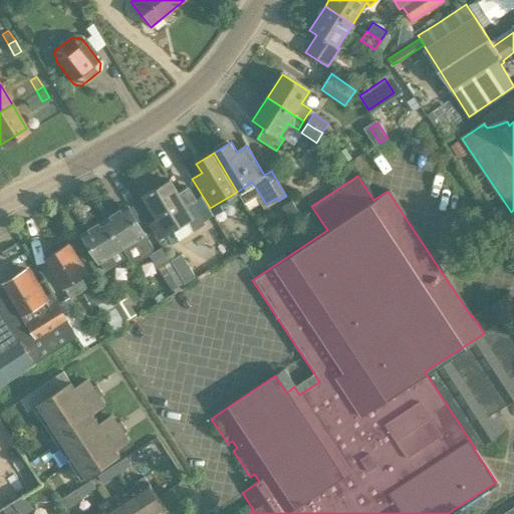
[(180,239),(195,230),(205,223),(193,204),(197,202),(188,188),(176,195),(168,182),(143,198),(158,221),(151,225),(159,239),(174,230),(180,239)]
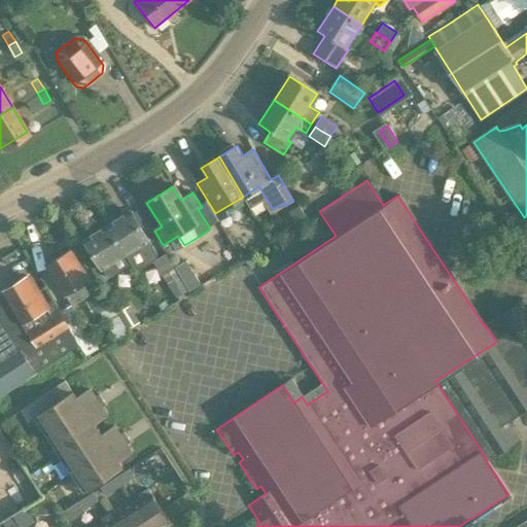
[(107,226),(131,266),(133,270),(138,272),(153,262),(155,256),(130,213),(107,226)]
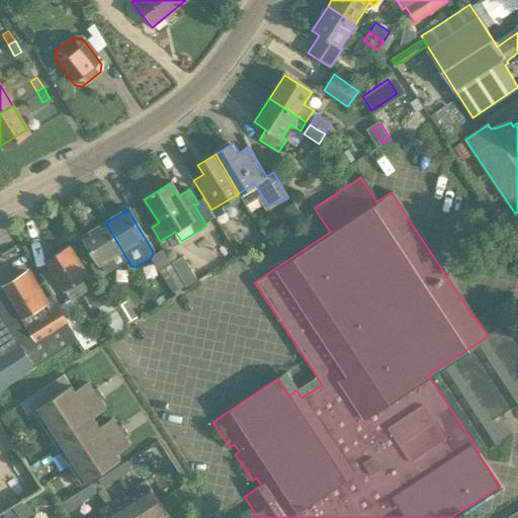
[(105,223),(83,237),(100,266),(101,265),(106,273),(127,260),(105,223)]
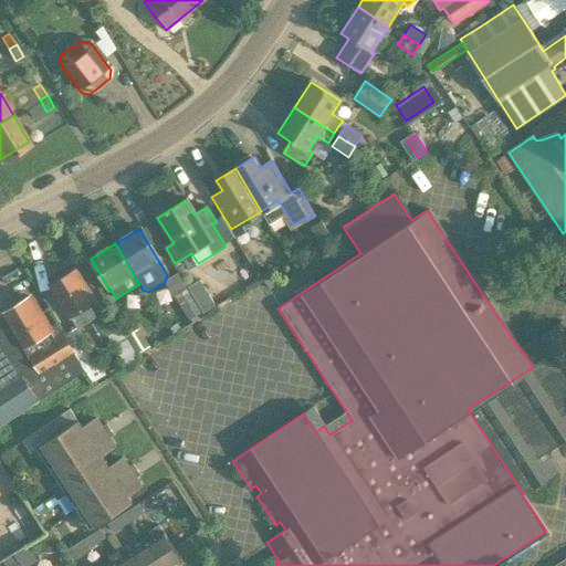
[(63,276),(51,284),(77,327),(96,316),(88,304),(95,301),(76,269),(73,271),(70,269),(64,272),(63,276)]
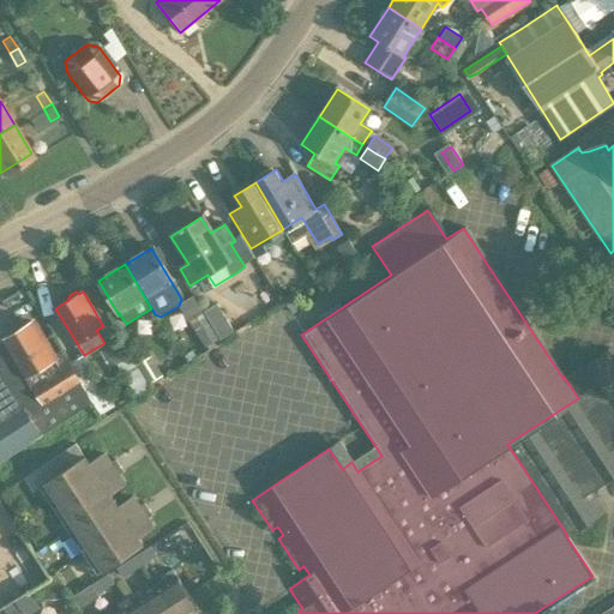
[(217,304),(204,311),(221,338),(233,330),(217,304)]
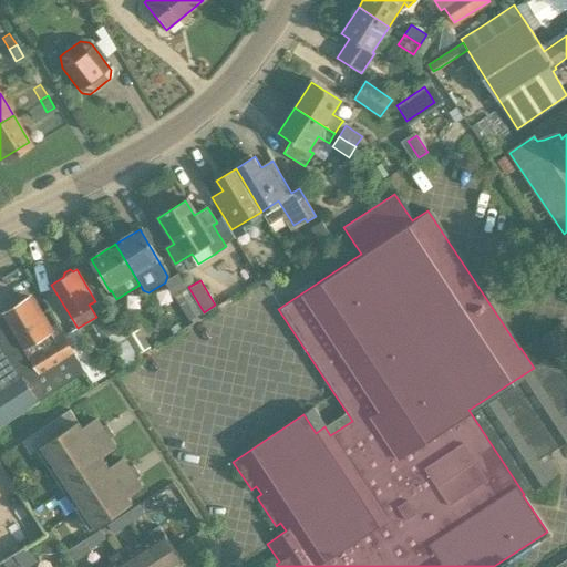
[(187,289),(175,297),(189,319),(202,311),(187,289)]
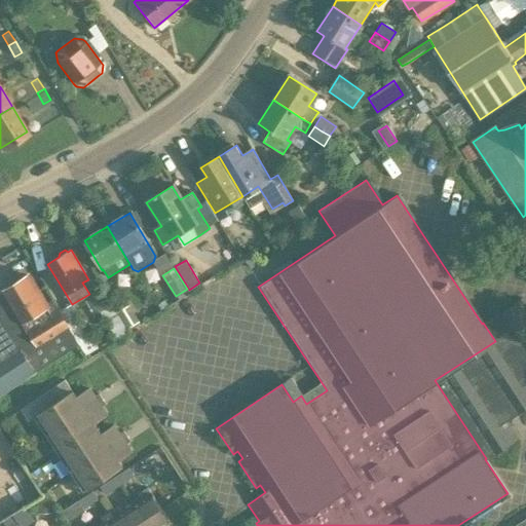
[(6,291),(3,293),(22,325),(23,324),(27,331),(26,332),(36,349),(68,331),(58,312),(50,317),(28,278),(15,286),(11,284),(6,287),(6,291)]
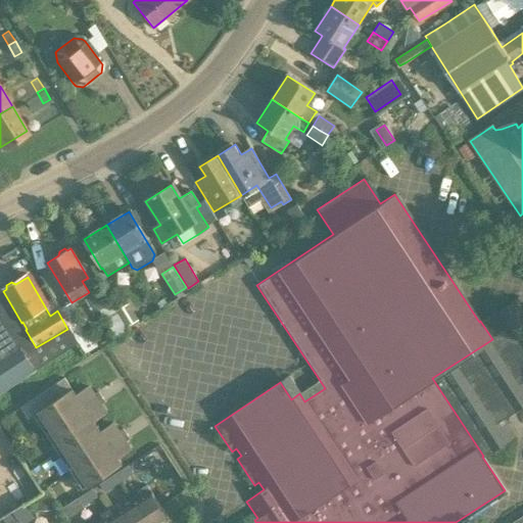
[(103,288),(85,298),(94,313),(99,310),(111,302),(103,288)]
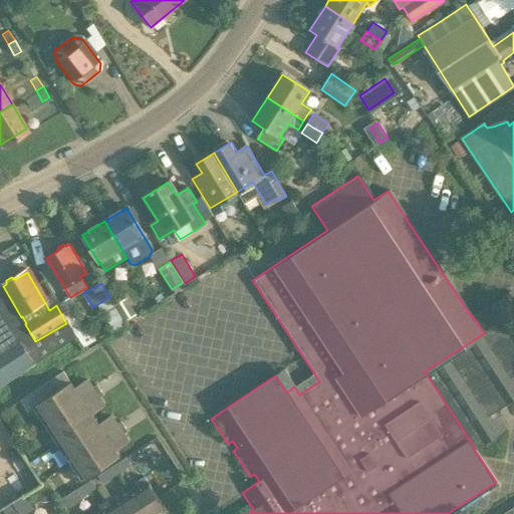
[(0,388),(34,366),(76,339),(69,328),(66,323),(35,341),(25,324),(26,323),(22,316),(21,317),(3,286),(0,287),(0,388)]
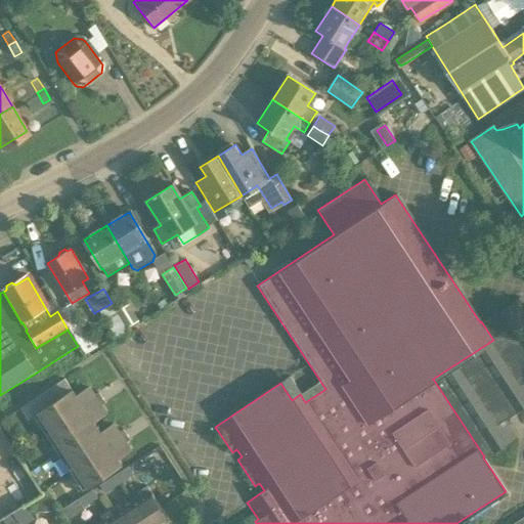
[(523,305),(519,297),(481,321),(493,340),(433,379),(484,456),(513,437),(501,421),(523,405),(523,305)]
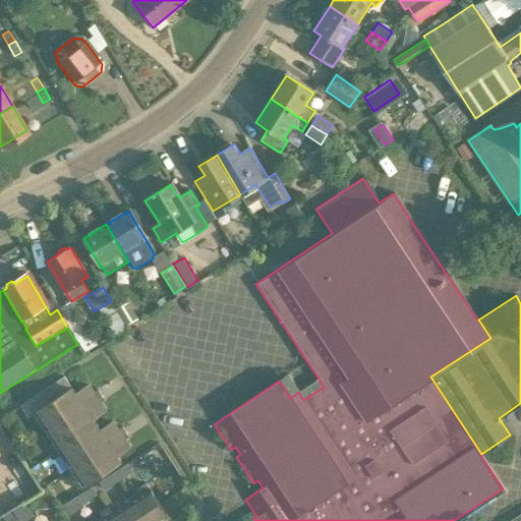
[(97,345),(71,302),(58,309),(67,328),(70,333),(77,344),(82,353),(97,345)]
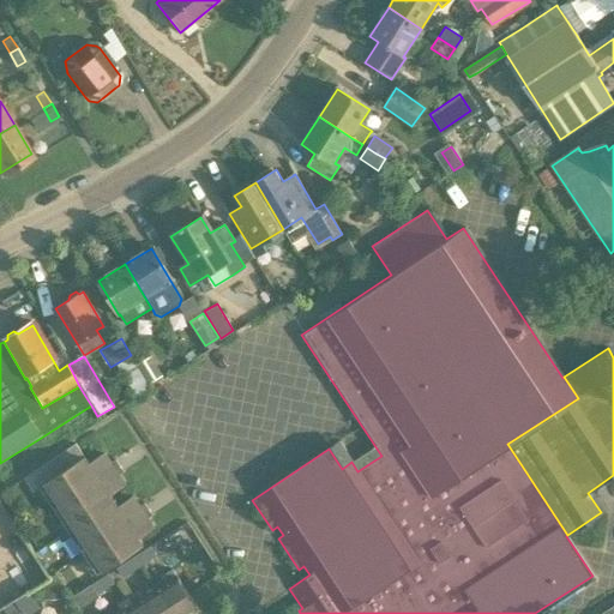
[(137,365),(148,384),(162,375),(151,356),(137,365)]
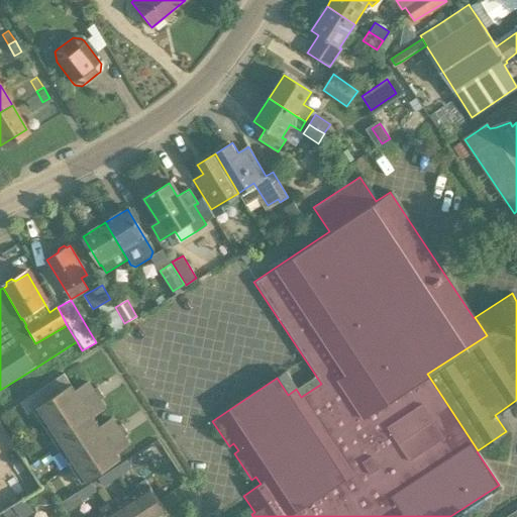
[(28,413),(36,407),(71,384),(64,373),(21,401),(28,413)]
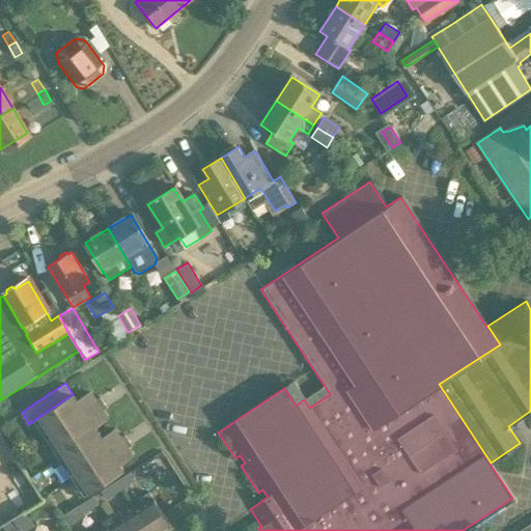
[(73,394),(37,418),(51,437),(103,402),(100,398),(96,400),(90,391),(77,400),(73,394)]
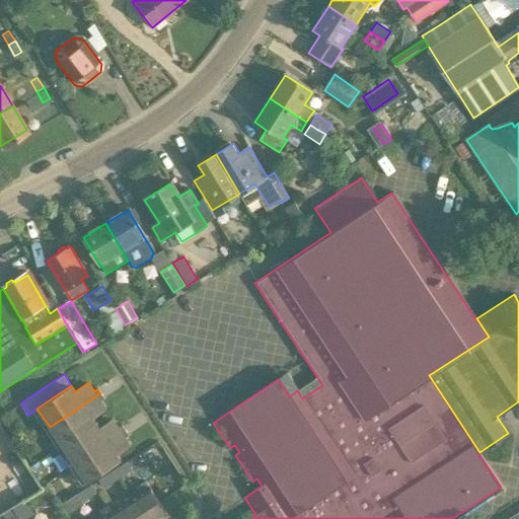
[(100,393),(50,427),(62,445),(95,423),(92,418),(105,409),(99,400),(102,398),(100,393)]
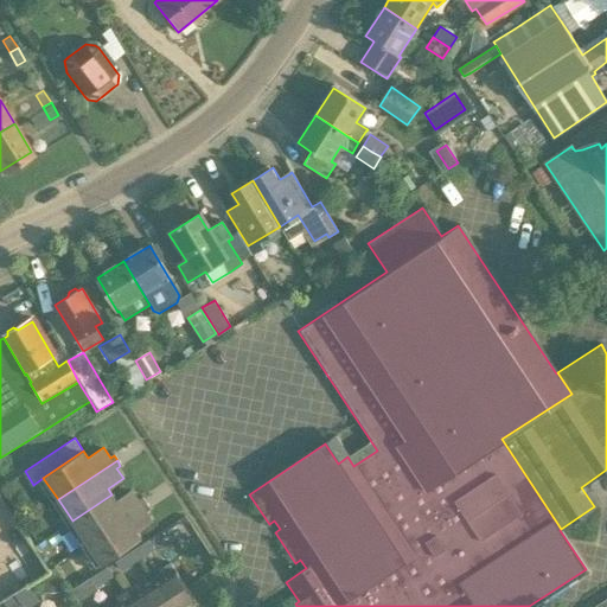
[(112,494),(72,521),(87,542),(146,503),(141,498),(138,500),(132,490),(116,500),(112,494)]
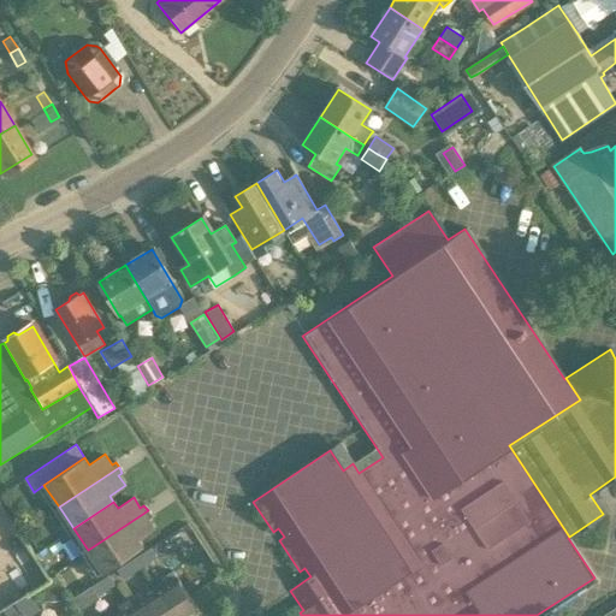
[(148,510),(88,550),(102,573),(143,545),(138,539),(154,528),(148,519),(152,516),(148,510)]
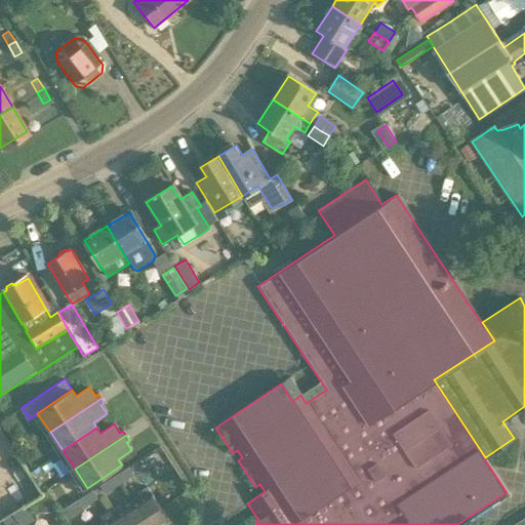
[(114,476),(119,485),(133,475),(128,467),(114,476)]
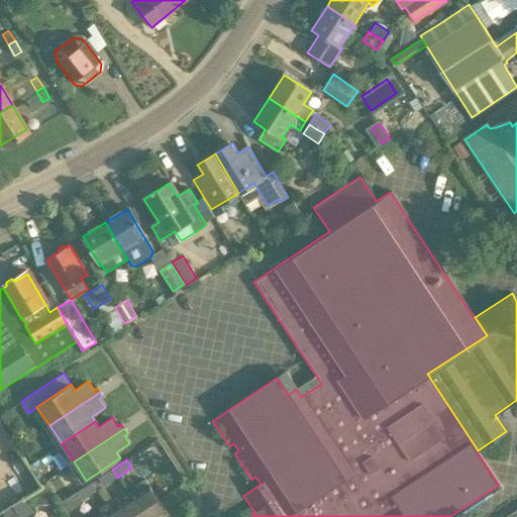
[(103,487),(117,478),(112,469),(97,478),(103,487)]
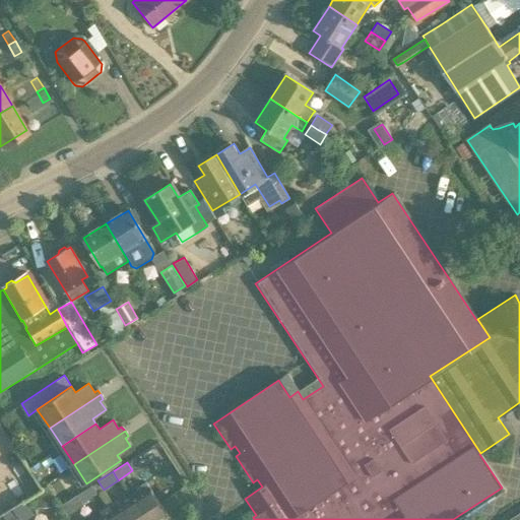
[(130,499),(142,519),(163,519),(169,517),(149,488),(148,488),(145,482),(137,488),(140,493),(130,499)]
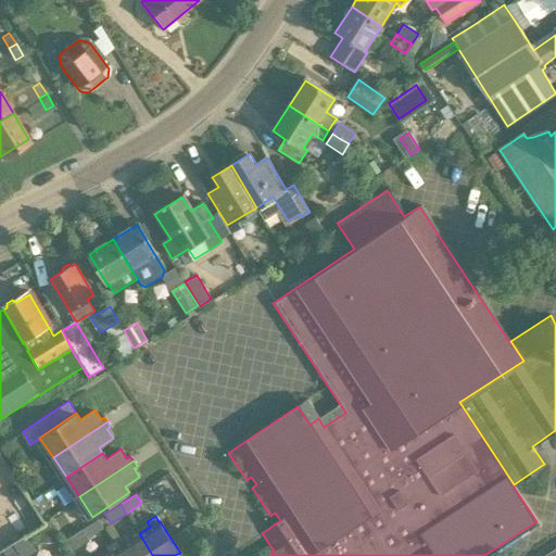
[(81,529),(88,538),(104,528),(98,518),(81,529)]
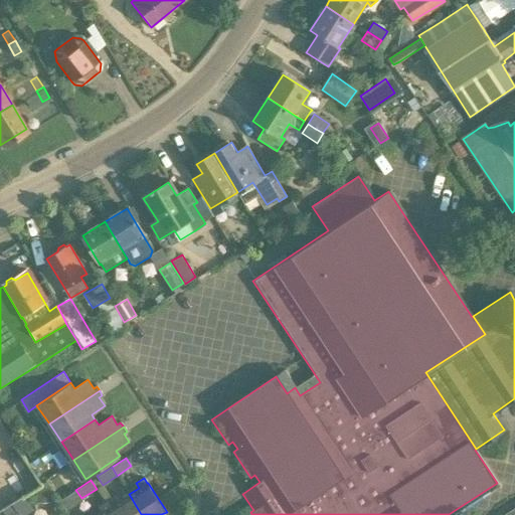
[(116,496),(108,501),(116,514),(141,514),(129,494),(119,501),(116,496)]
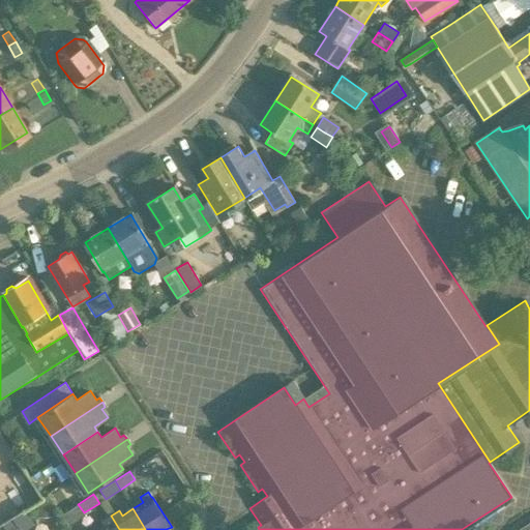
[(76,521),(68,510),(61,514),(68,525),(76,521)]
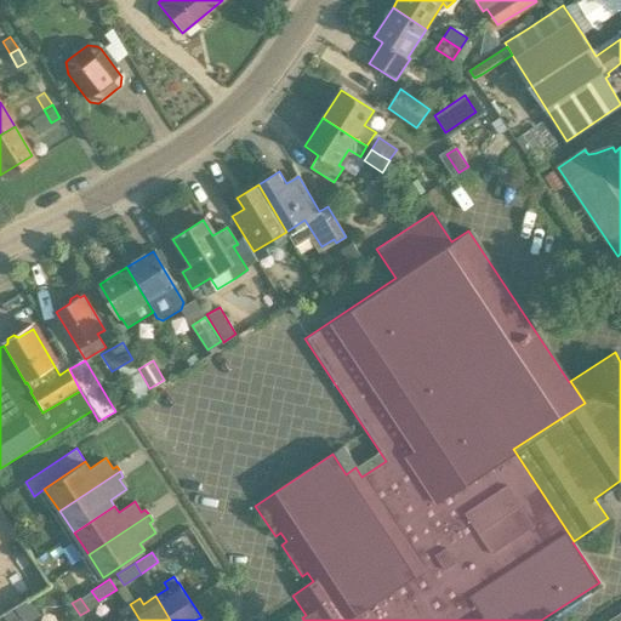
[(140,620),(130,604),(120,610),(124,616),(115,620),(140,620)]
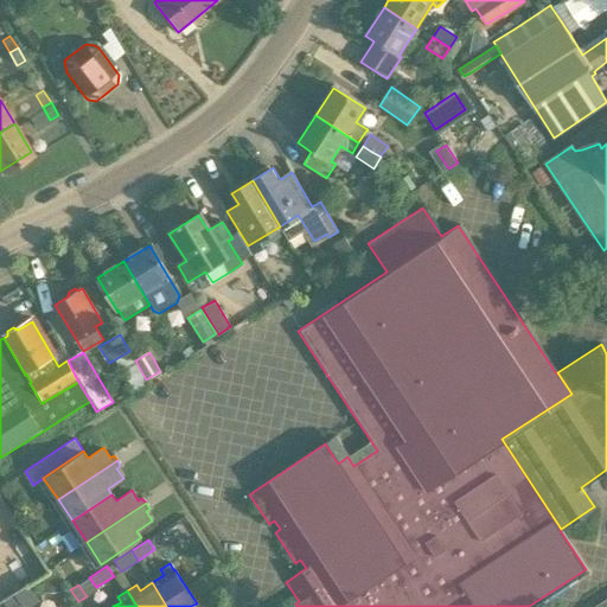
[(20,606),(13,594),(4,600),(7,606),(20,606)]
